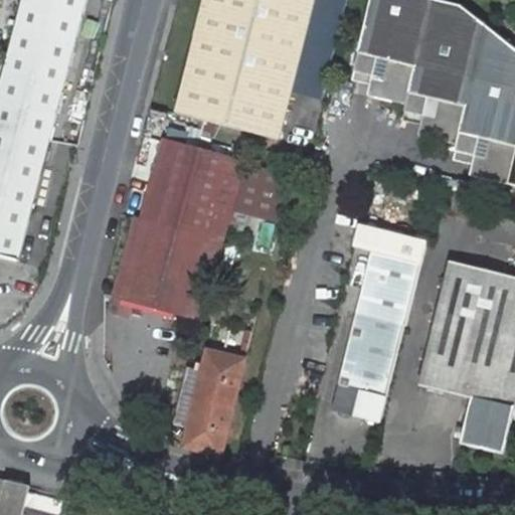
[(84,10),(87,0),(22,0),(0,89),(0,256),(18,262),(56,114),(84,10)]
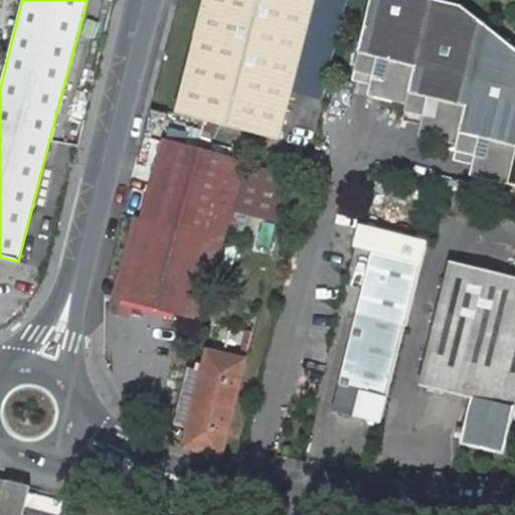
[(279,140),(314,0),(204,0),(176,114),(204,121),(214,124),(279,140)]
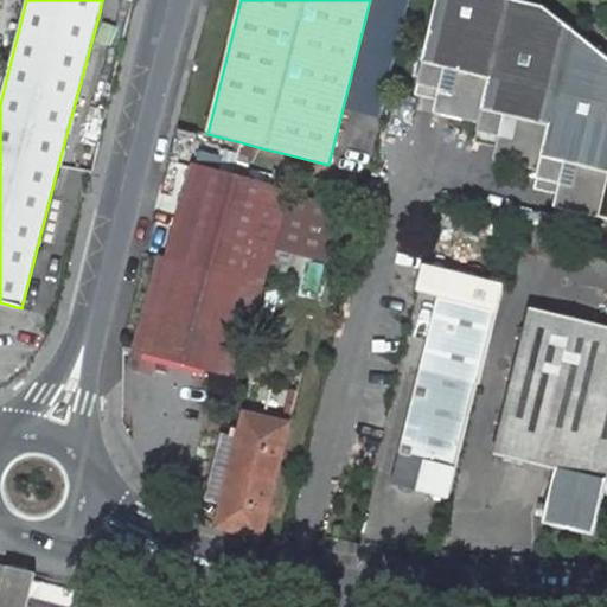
[(606,219),(606,56),(544,8),(511,0),(438,0),(419,85),(440,90),(434,114),(480,123),(479,133),(499,136),(493,160),(540,171),(538,179),(560,185),(555,209),(606,219)]
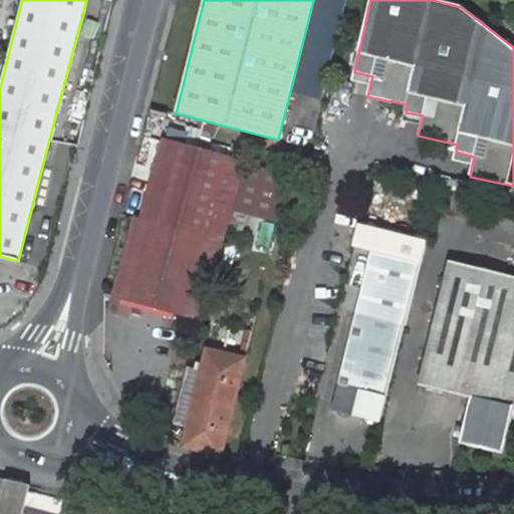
[(206,155),(214,123),(204,120),(196,152),(206,155)]
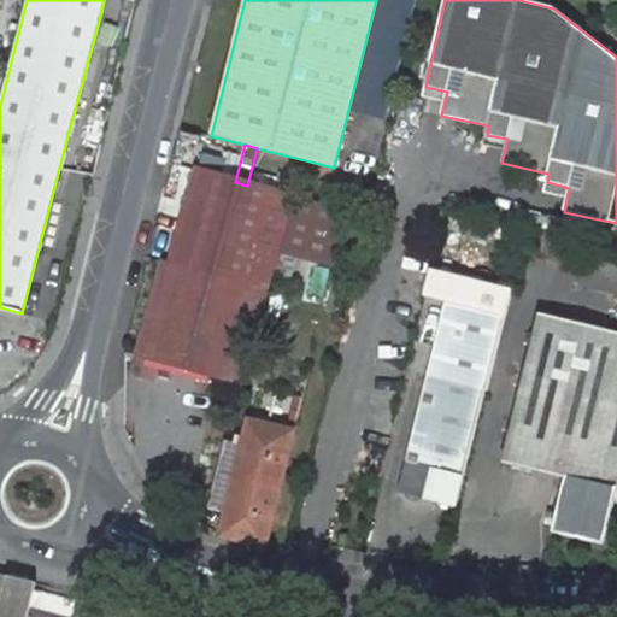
[(163,263),(136,357),(242,385),(272,278),(294,198),(247,186),(235,182),(200,172),(175,265),(163,263)]
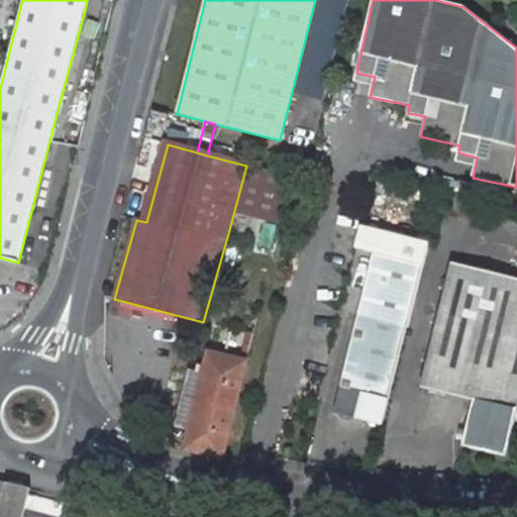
[(246,166),(228,233),(241,236),(246,218),(242,217),(243,213),(280,223),(287,194),(288,195),(292,178),(246,166)]
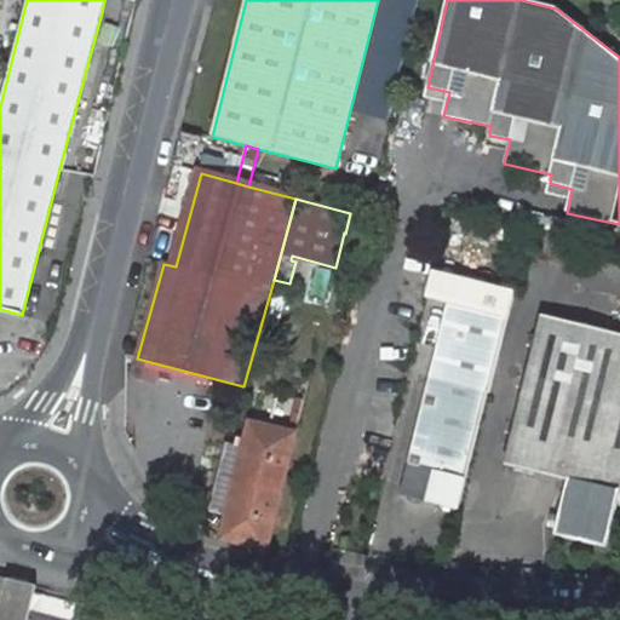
[(426,299),(455,306),(461,279),(432,271),(426,299)]
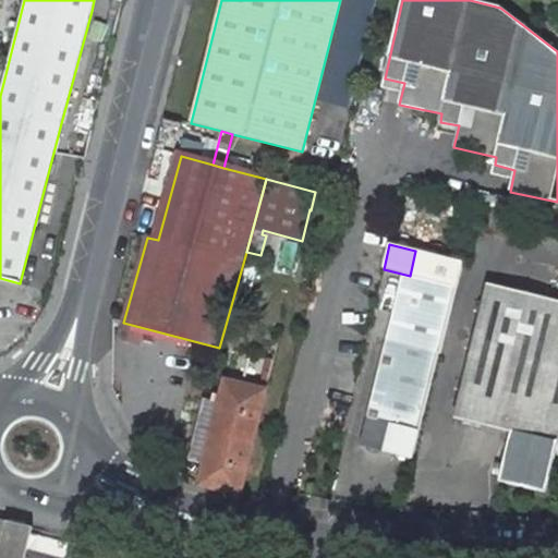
[(360,446),(413,459),(439,354),(440,354),(463,264),(415,251),(410,276),(414,277),(399,342),(387,339),(360,446)]
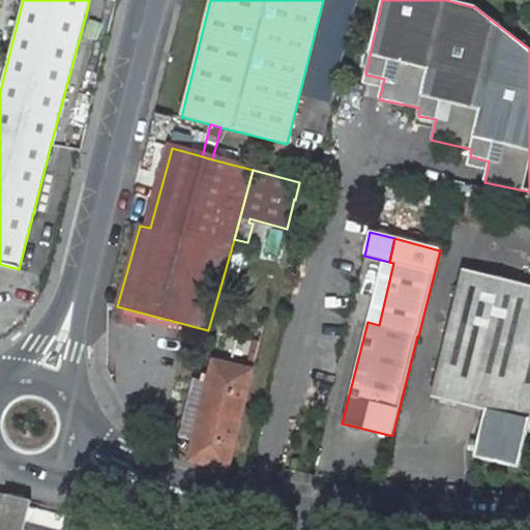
[(529,286),(464,269),(432,398),(486,411),(475,458),(519,469),(529,422),(529,421),(529,286)]
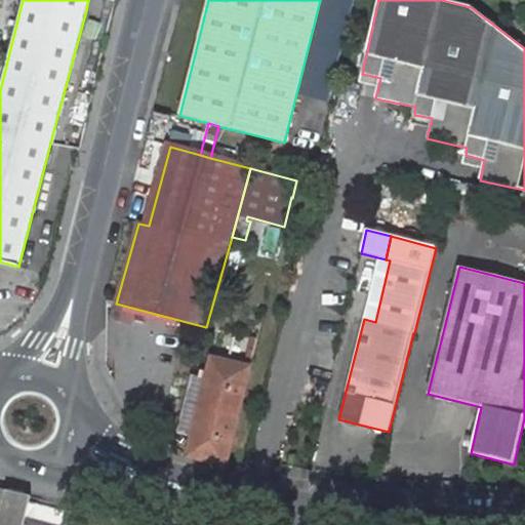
[(227,466),(250,367),(211,358),(206,379),(193,436),(188,455),(227,466)]
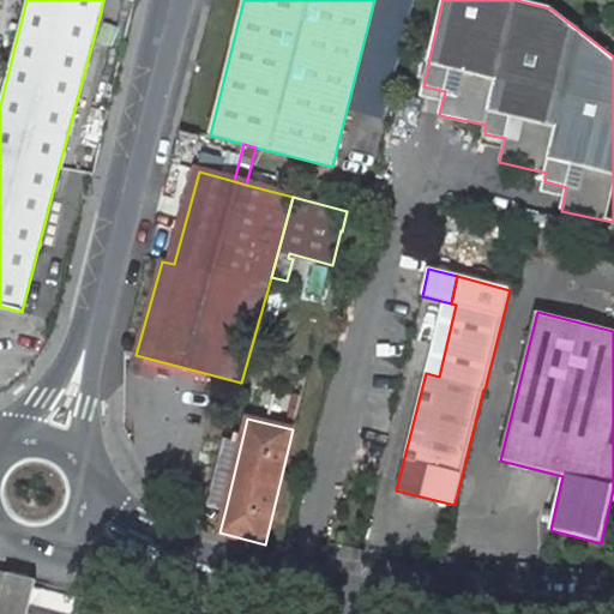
[(209,506),(226,510),(241,444),(226,439),(209,506)]
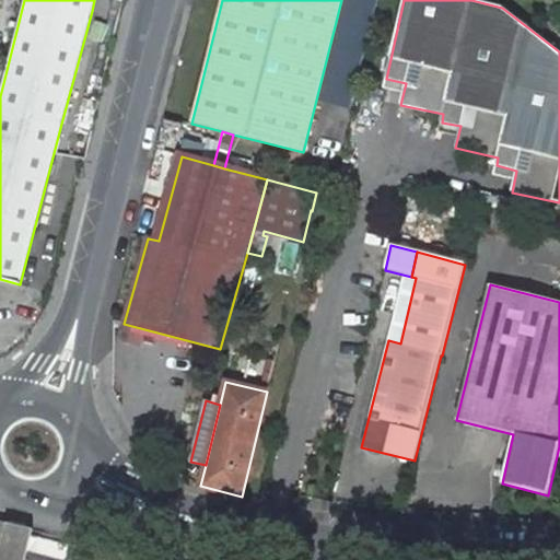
[(0,559),(25,559),(32,536),(33,531),(0,522),(0,559)]
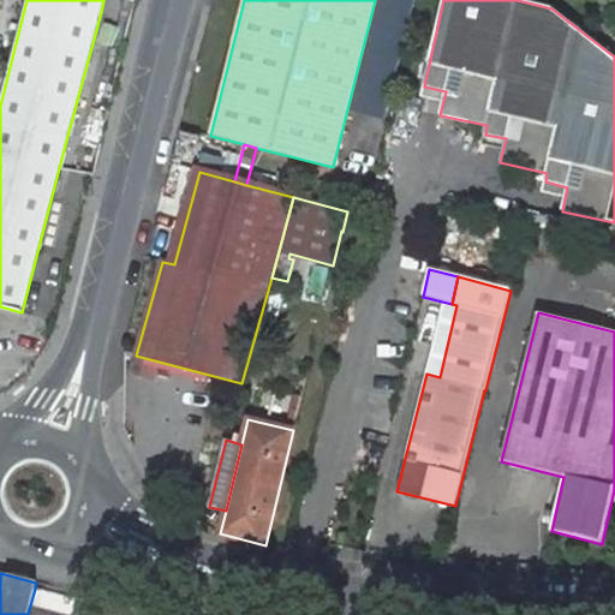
[(123,614),(124,610),(35,589),(28,614),(123,614)]
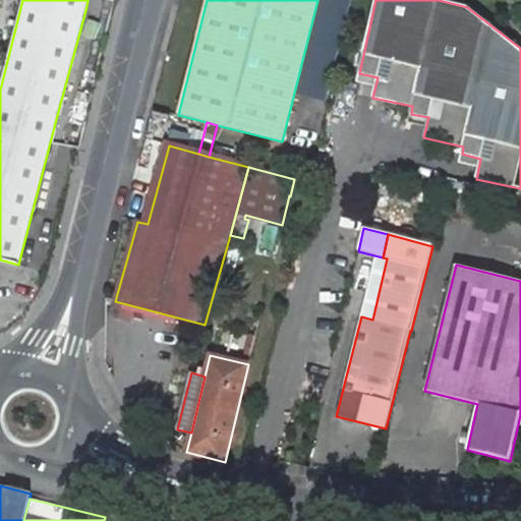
[(104,520),(148,520),(106,512),(105,517),(104,520)]
